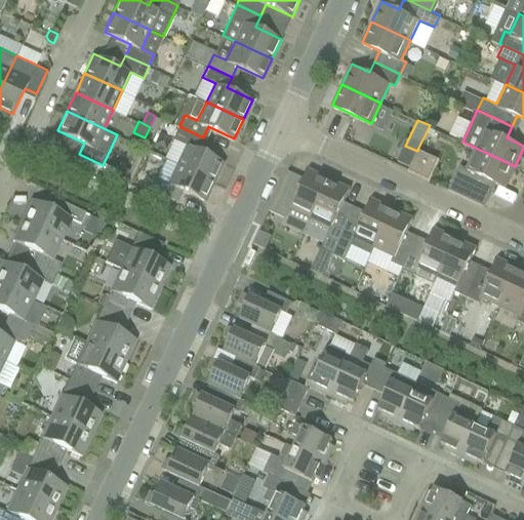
[(198,149),(203,137),(179,126),(173,138),(186,145),(177,163),(214,181),(224,161),(198,149)]
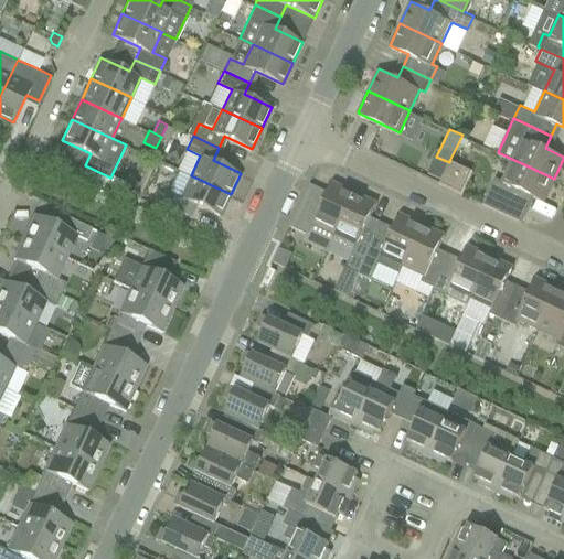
[(464,194),(475,170),(450,159),(449,162),(439,183),(464,194)]
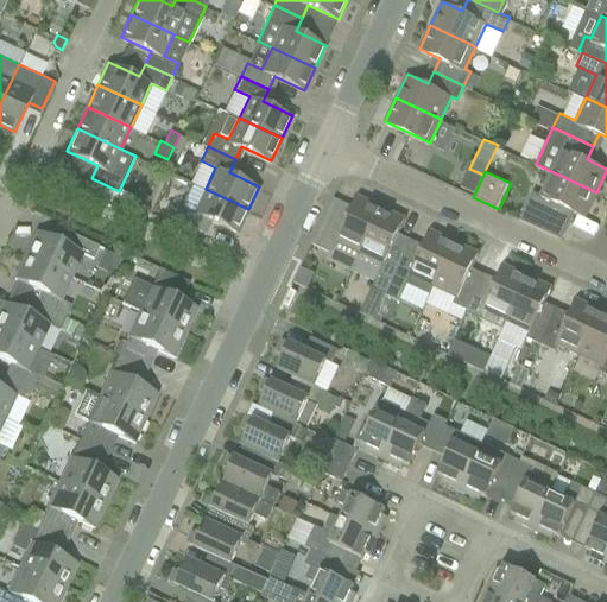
[(532,190),(520,217),(558,235),(570,209),(586,216),(596,192),(551,171),(541,194),(532,190)]
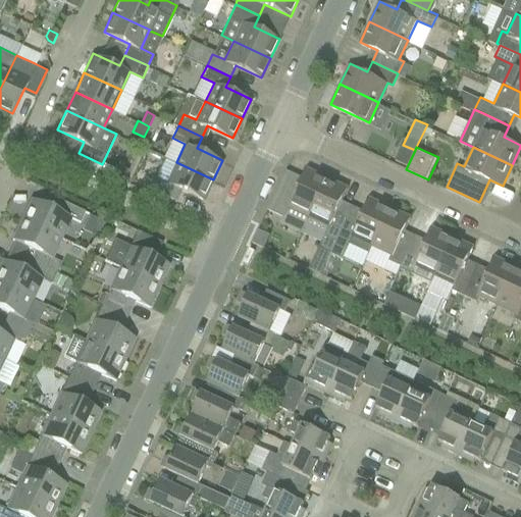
[(204,199),(213,179),(176,162),(167,181),(155,175),(150,187),(173,198),(178,187),(204,199)]
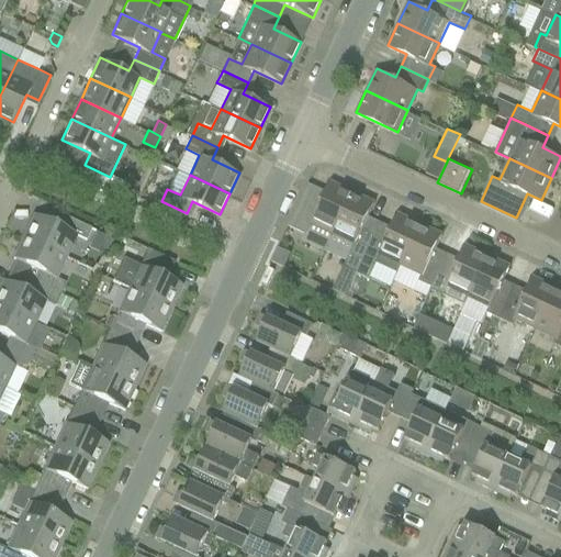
[(133,193),(138,181),(127,176),(122,188),(133,193)]
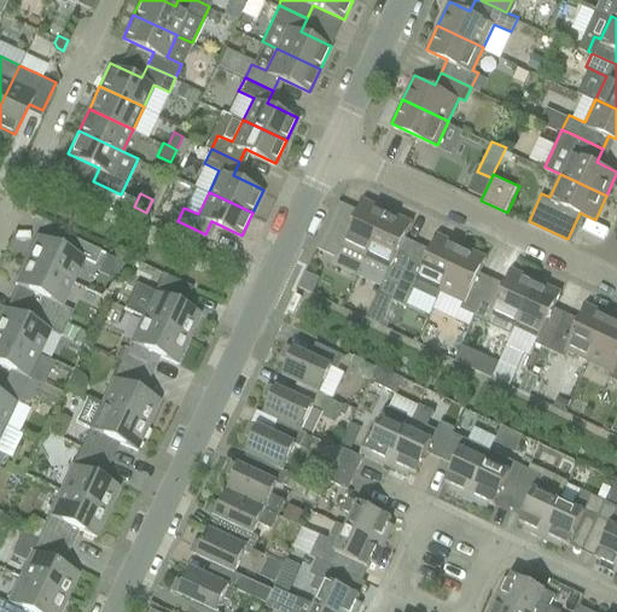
[(367,255),(389,209),(365,197),(358,214),(338,204),(318,248),(336,256),(341,254),(345,244),(367,255)]
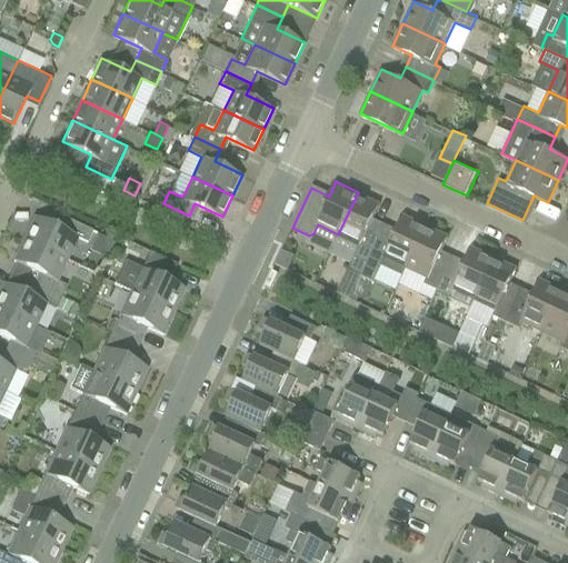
[(361,273),(382,228),(371,222),(380,202),(358,192),(338,234),(359,244),(357,250),(349,268),(361,273)]
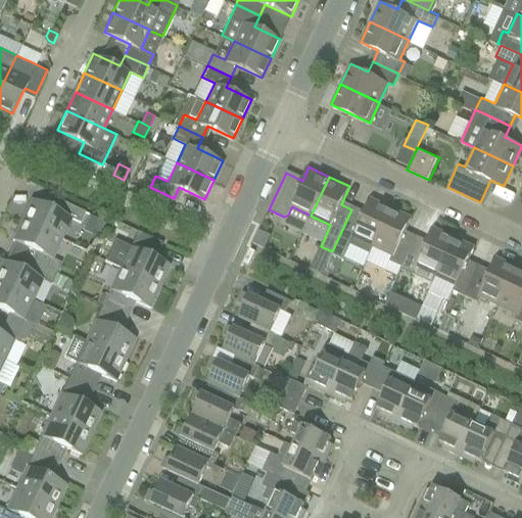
[(374,245),(391,206),(371,196),(363,215),(351,209),(332,251),(343,256),(351,241),(354,236),(374,245)]
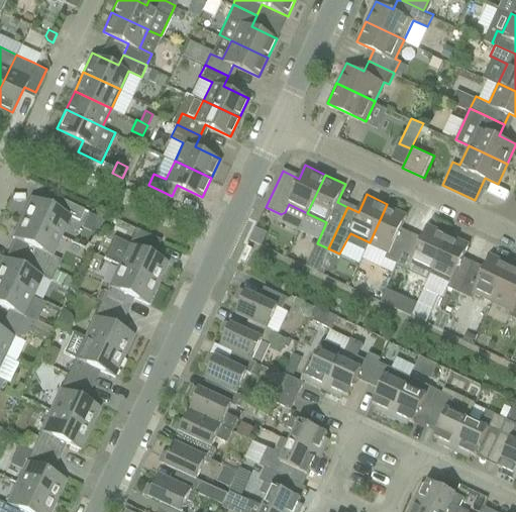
[(31,195),(22,215),(62,233),(71,213),(80,218),(85,207),(62,197),(57,207),(31,195)]
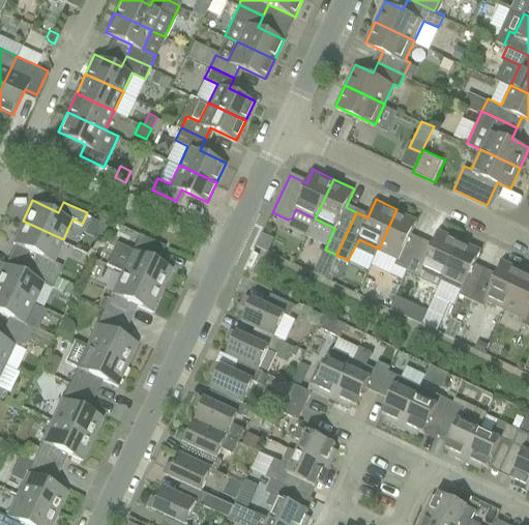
[(417,219),(397,209),(379,249),(398,258),(395,262),(408,268),(420,242),(409,237),(417,219)]
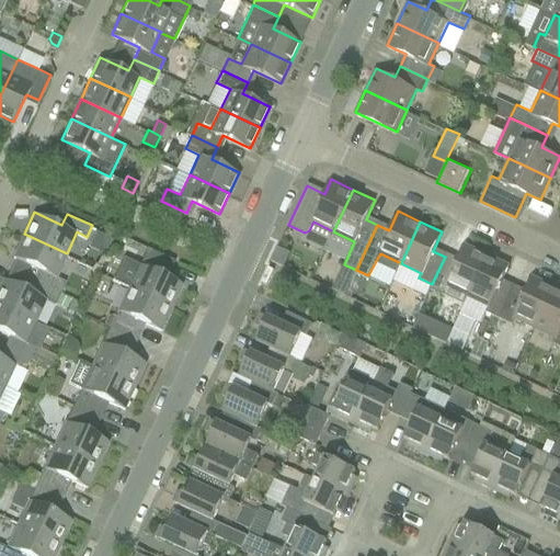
[(67,253),(24,234),(14,256),(42,269),(36,280),(60,291),(66,280),(56,275),(67,253)]
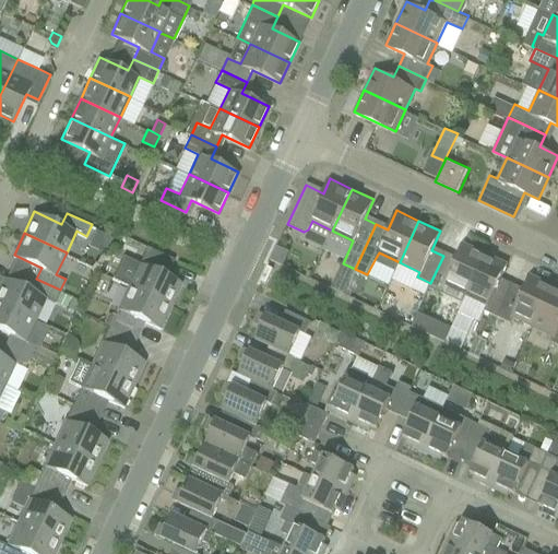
[(466,294),(486,252),(464,242),(455,261),(443,256),(430,283),(443,290),(446,284),(466,294)]
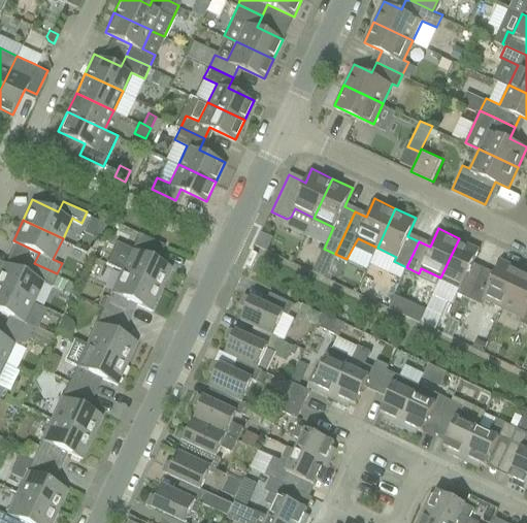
[(164,243),(165,243),(139,231),(122,269),(162,288),(172,265),(155,258),(162,242),(164,243)]
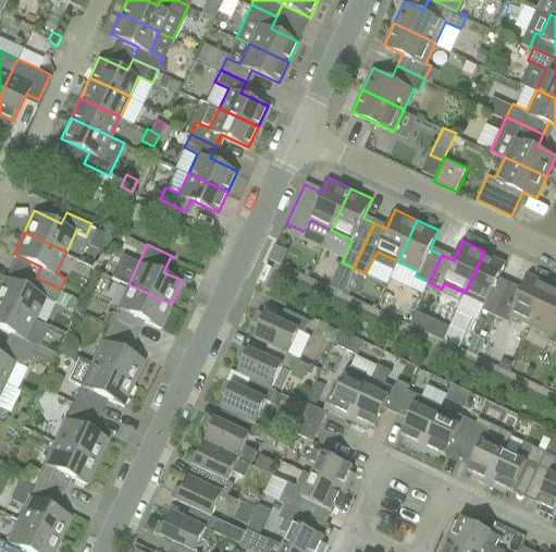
[(506,261),(484,252),(465,293),(485,303),(483,307),(496,314),(509,286),(497,281),(506,261)]
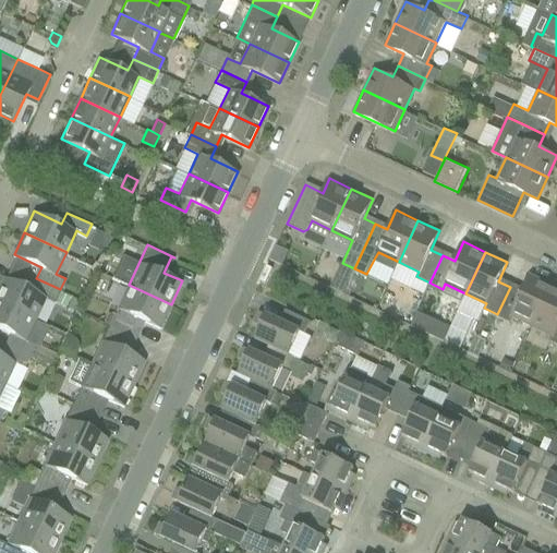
[(533,325),(552,284),(530,273),(521,292),(510,287),(497,314),(509,320),(512,315),(533,325)]
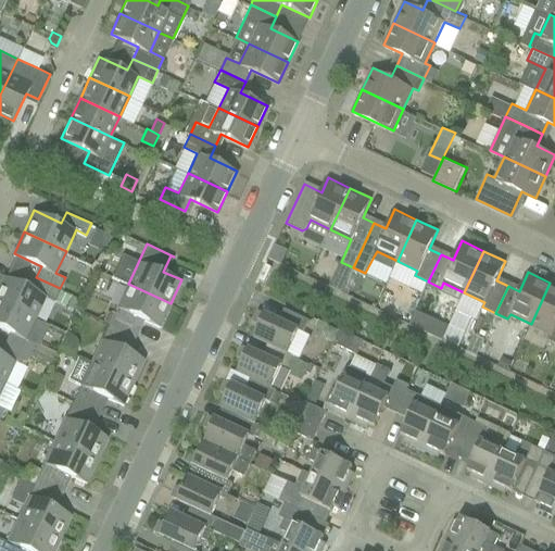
[(55,299),(60,288),(36,277),(30,287),(3,275),(0,282),(0,299),(35,316),(46,295),(55,299)]
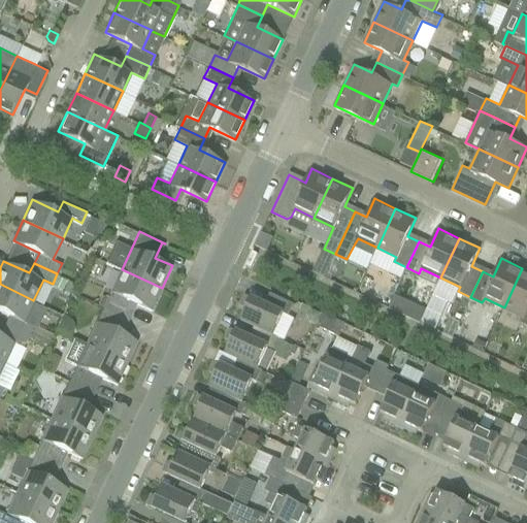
[(526,270),(522,268),(504,307),(524,316),(521,321),(526,324),(526,270)]
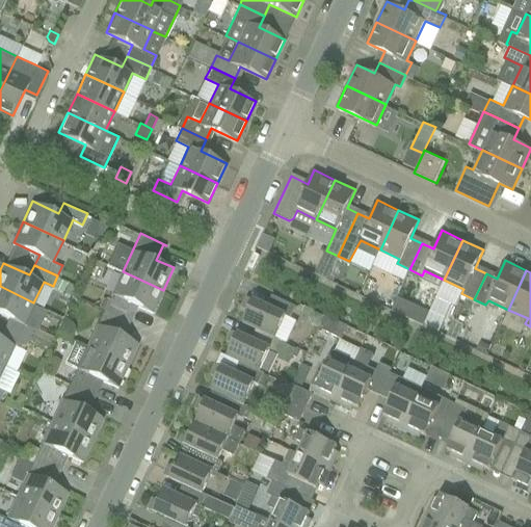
[(153,312),(163,290),(123,271),(105,308),(128,319),(135,304),(153,312)]
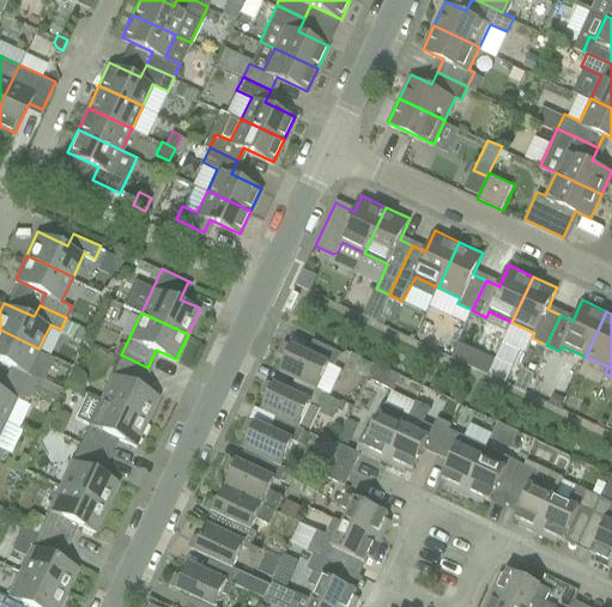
[(38,348),(0,329),(0,358),(11,364),(6,376),(32,389),(38,377),(28,372),(38,348)]
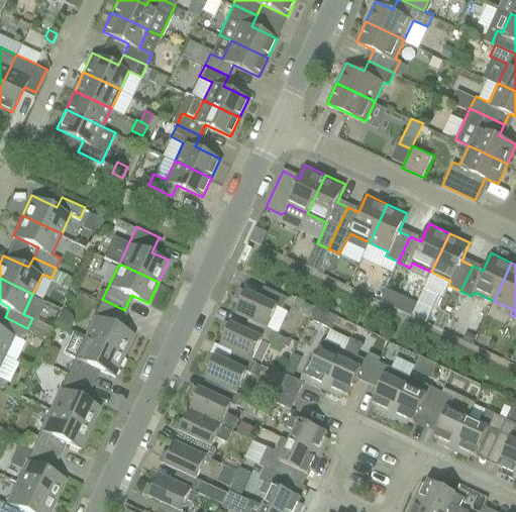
[(278,305),(283,307),(288,295),(265,285),(260,295),(241,287),(236,297),(242,300),(236,311),(249,317),(268,326),(278,305)]
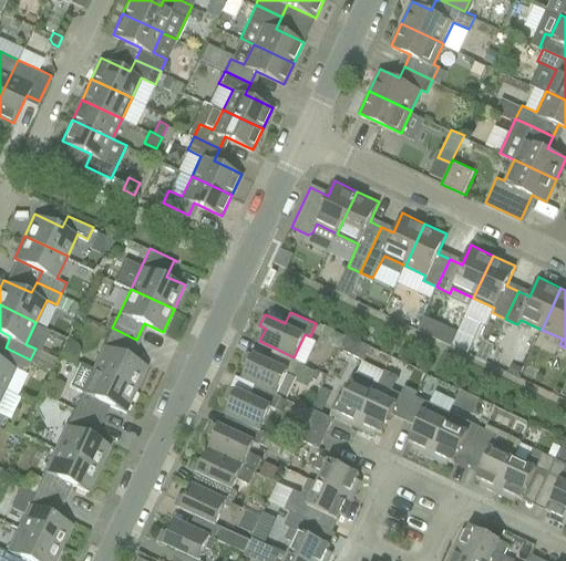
[(129,355),(136,340),(112,328),(93,367),(136,387),(147,364),(129,355)]
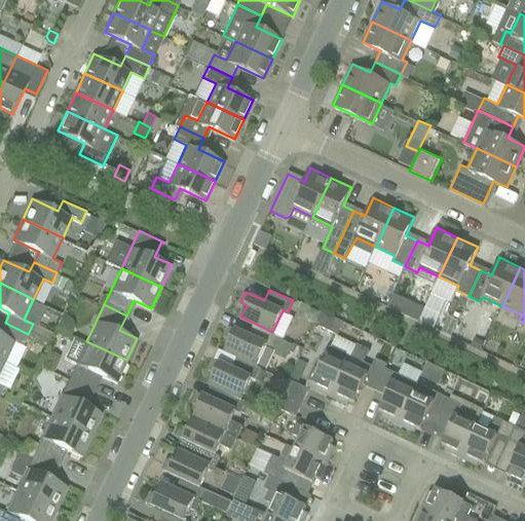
[(344,320),(325,311),(319,324),(338,333),(344,320)]
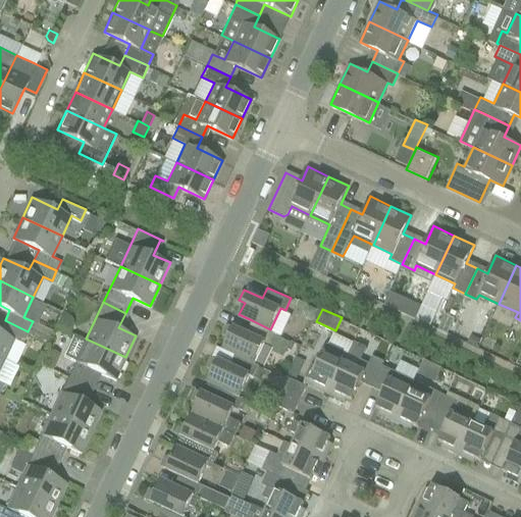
[(23,342),(28,331),(5,320),(0,330),(0,329),(0,355),(5,358),(14,338),(23,342)]
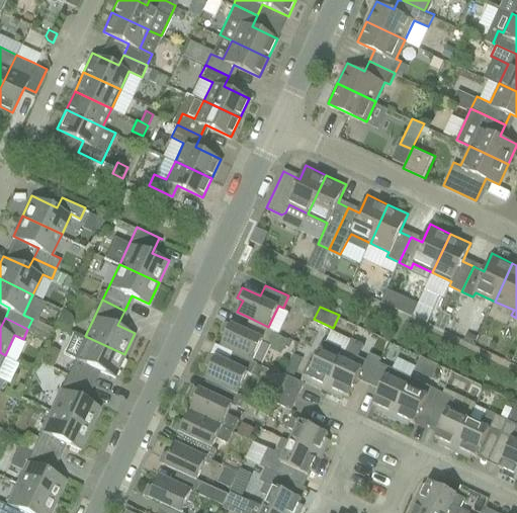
[(253,359),(263,338),(268,340),(273,329),(268,327),(250,318),(245,329),(227,320),(222,330),(228,333),(222,344),(235,350),(235,351),(253,359)]
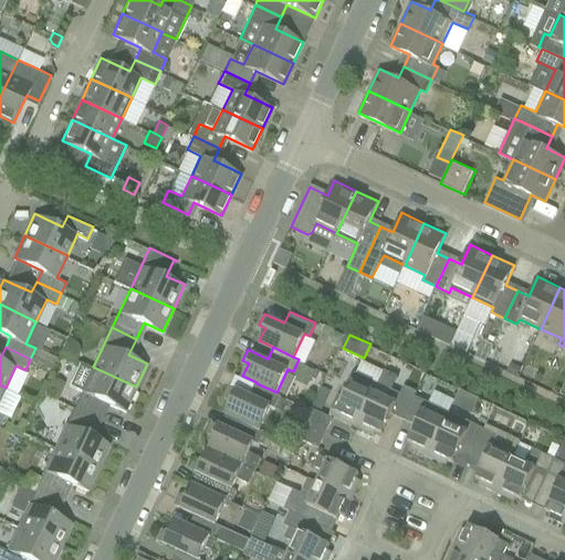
[(125,410),(136,387),(93,367),(80,360),(70,383),(83,390),(74,407),(100,418),(107,401),(125,410)]
